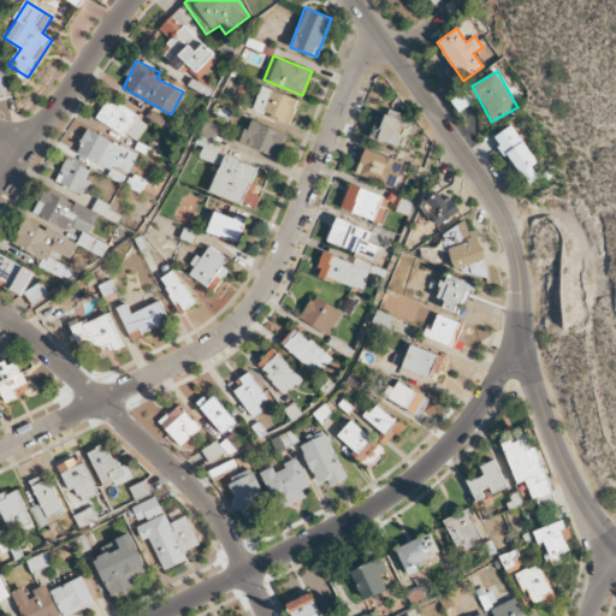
[(298,100),(262,86),(253,110),(290,124),(298,100)]
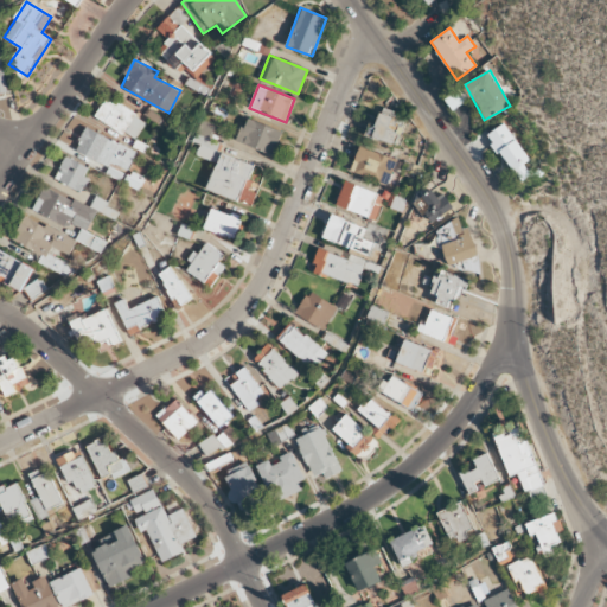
[(134,140),(146,121),(108,96),(95,116),(134,140)]
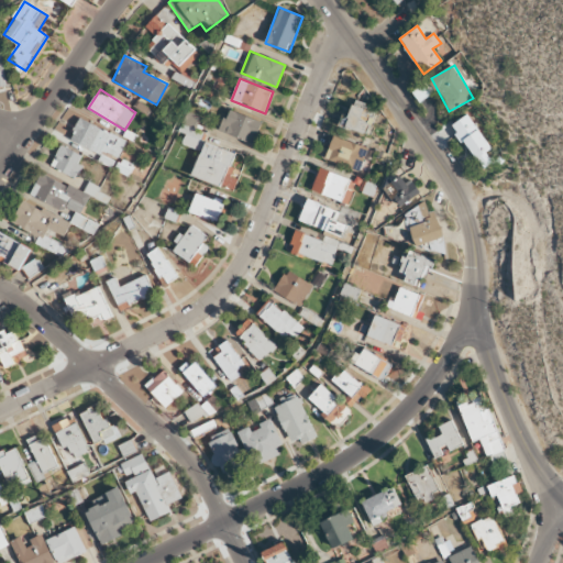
[(374,108),(353,101),(349,116),(342,113),(339,125),(366,134),(374,108)]
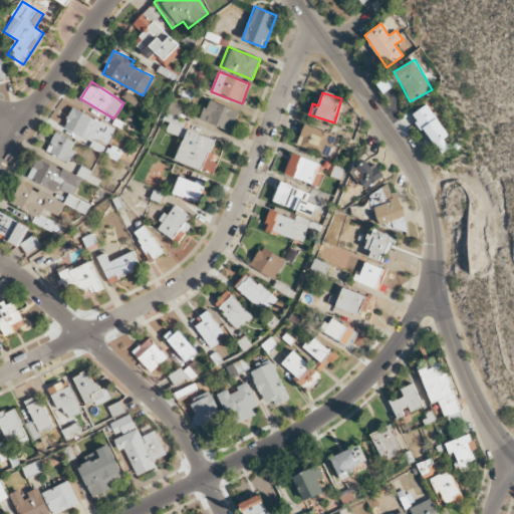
[(201,119),(232,132),(239,111),(208,99),(201,119)]
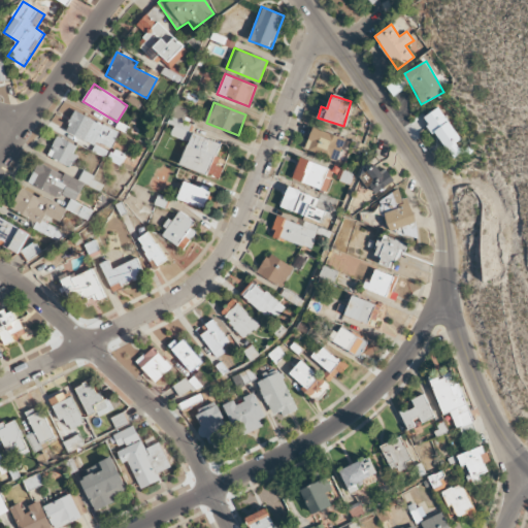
[(220,178),(223,168),(216,165),(219,158),(216,157),(221,143),(190,132),(193,125),(184,121),(188,108),(175,104),(168,124),(173,126),(170,135),(188,142),(179,164),(220,178)]
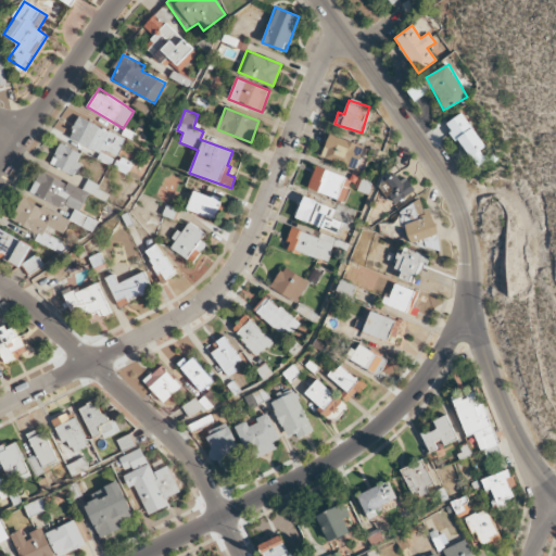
[(485,147),(462,113),(446,124),(477,167),(487,160),(479,151),(485,147)]
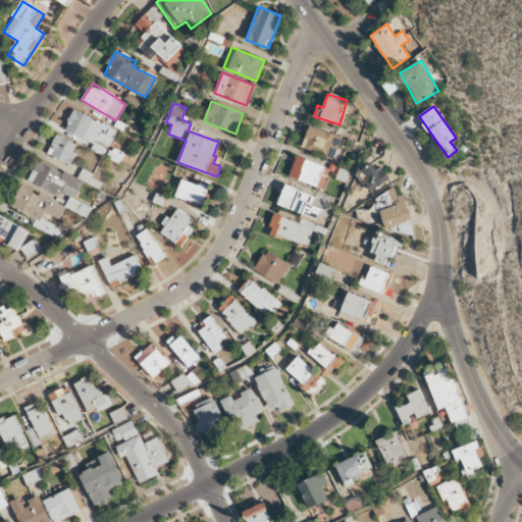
[(65,129),(93,143),(95,139),(110,146),(117,131),(74,109),(65,129)]
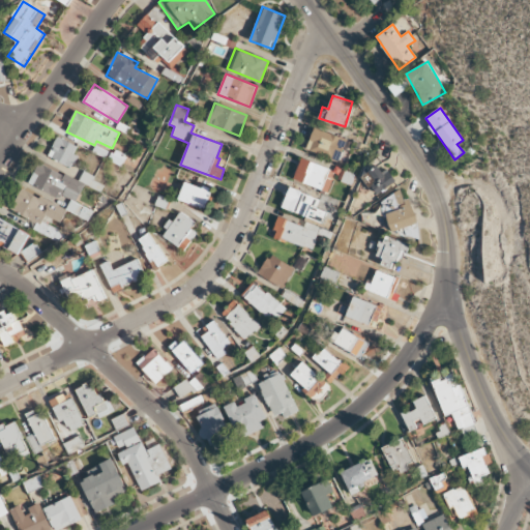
[(305,149),(339,162),(347,140),(315,127),(305,149)]
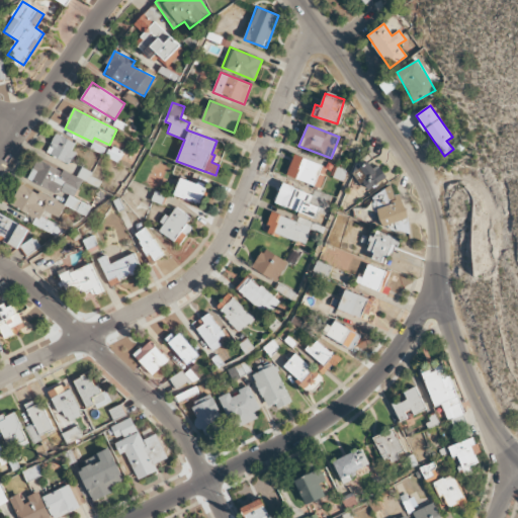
[(76,153),(72,151),(75,143),(56,134),(47,153),(71,164),(76,153)]
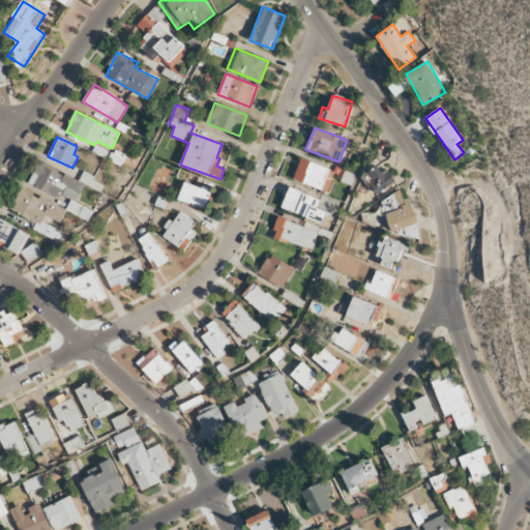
[(293,179),(327,192),(335,171),(300,158),(293,179)]
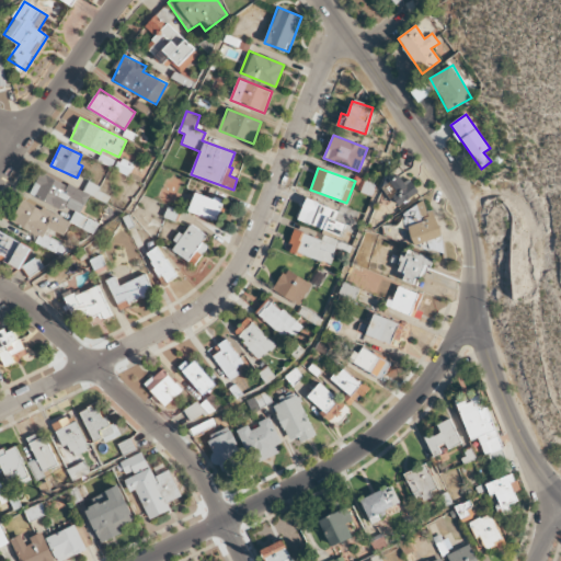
[(30,194),(73,215),(70,222),(94,233),(99,224),(80,215),(90,195),(39,172),(30,194)]
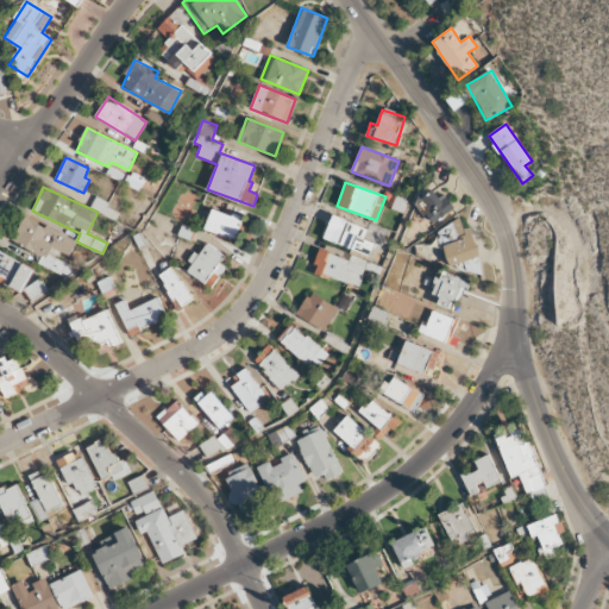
[(429,223),(451,209),(438,188),(416,200),(429,223)]
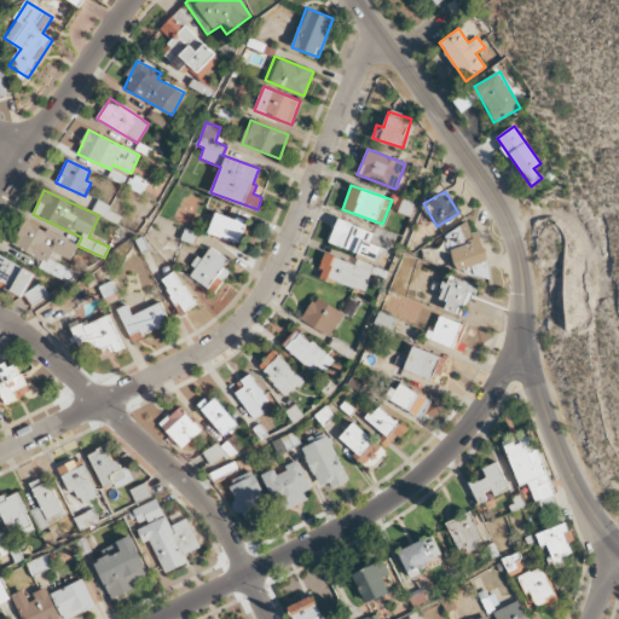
[(208,232),(238,244),(246,223),(215,212),(208,232)]
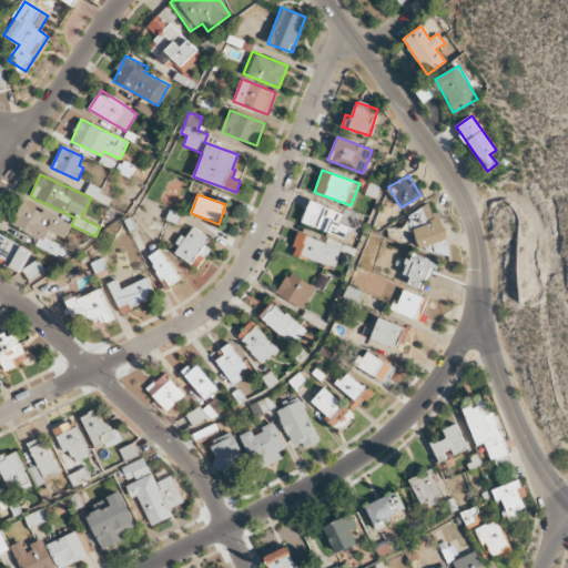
[(302,224),(345,239),(350,226),(338,223),(343,212),(308,201),(302,224)]
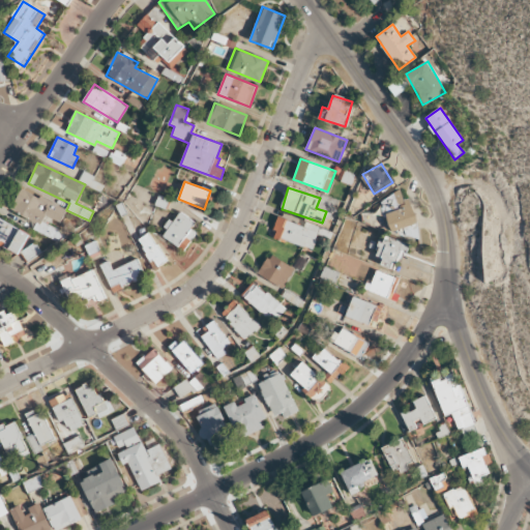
[(10,210),(37,223),(33,230),(57,240),(61,231),(43,223),(46,215),(60,223),(66,209),(21,188),(10,210)]
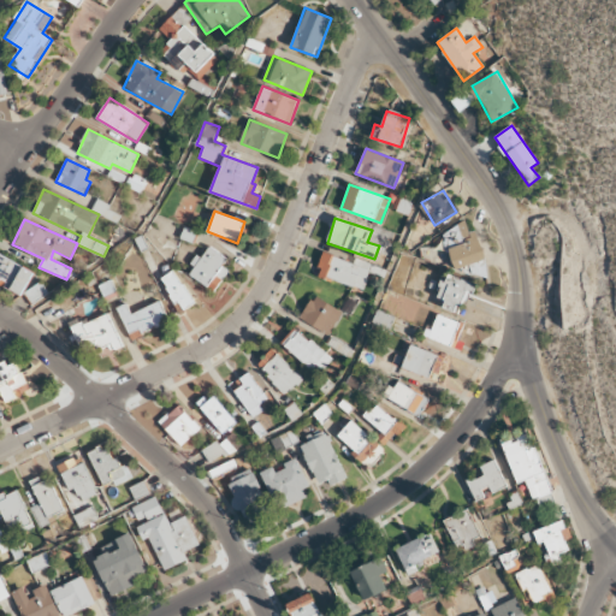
[(465,219),(443,235),(450,248),(452,260),(457,270),(486,261),(484,250),(479,242),(475,230),(471,232),(465,219)]
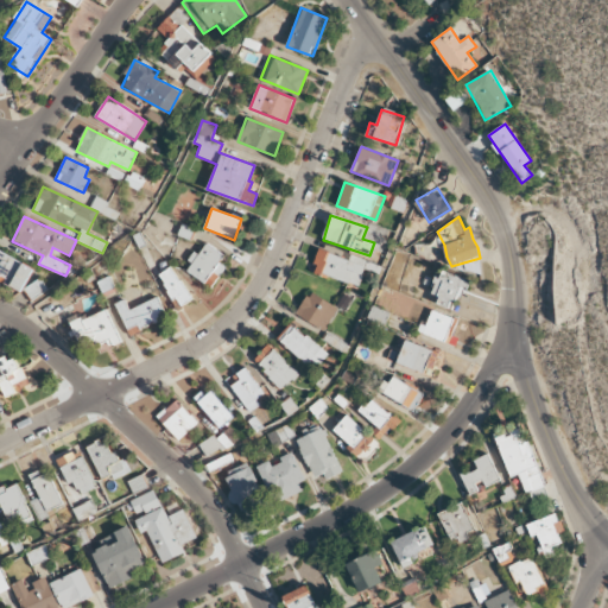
[(226,267),(219,263),(225,255),(206,244),(198,254),(196,252),(184,270),(204,283),(211,271),(220,276),(226,267)]
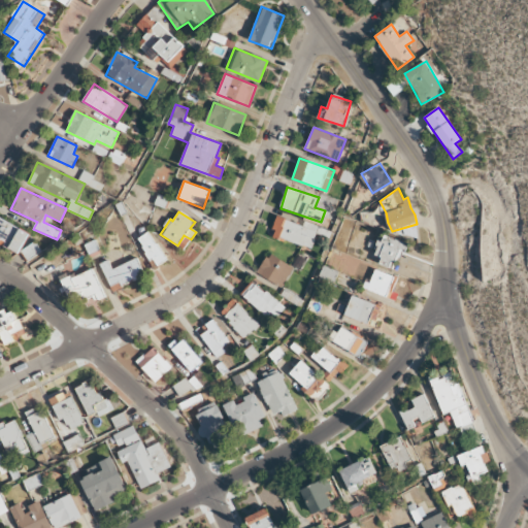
[(0,243),(18,254),(29,234),(0,217),(0,243)]
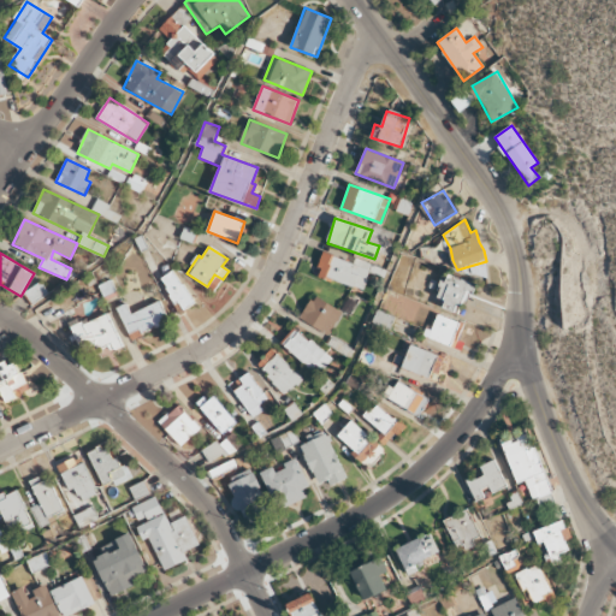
[(354,262),(323,254),(317,277),(365,289),(372,264),(354,259),(354,262)]
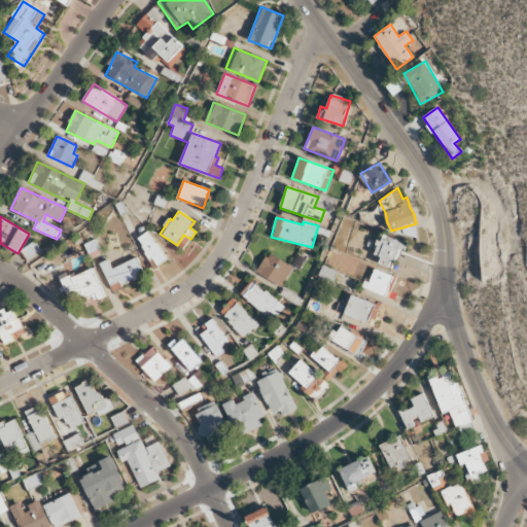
[(166,260),(150,231),(138,237),(153,267),(166,260)]
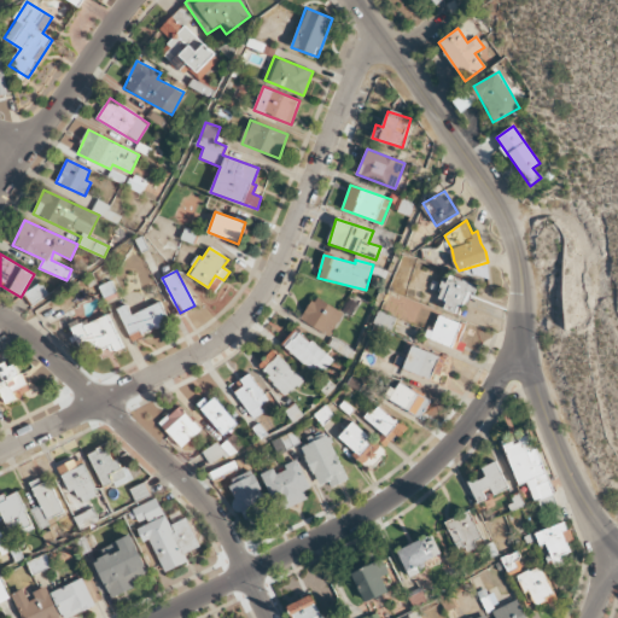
[(443,309),(456,314),(458,307),(462,308),(465,302),(470,302),(471,293),(476,293),(478,285),(449,275),(448,281),(443,281),(438,292),(442,295),(439,298),(447,302),(443,309)]
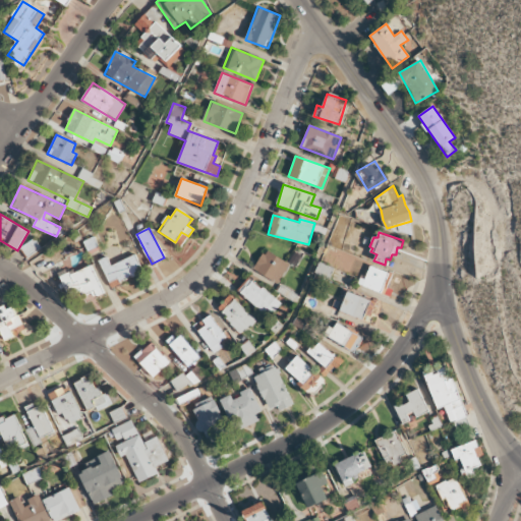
[(277,283),(289,265),(266,249),(253,269),(277,283)]
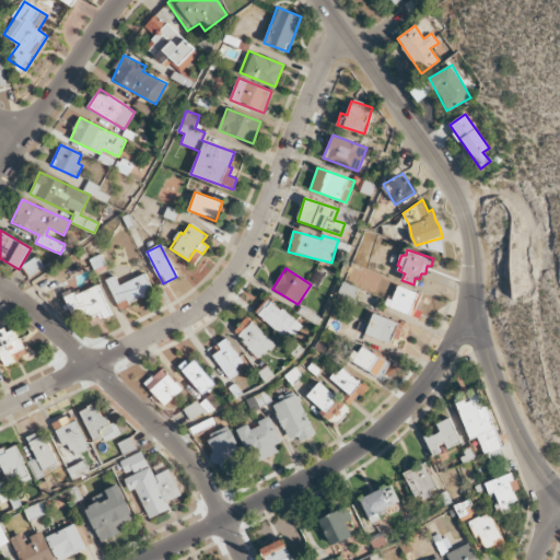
[(106,279),(119,307),(154,292),(146,273),(119,284),(115,276),(106,279)]
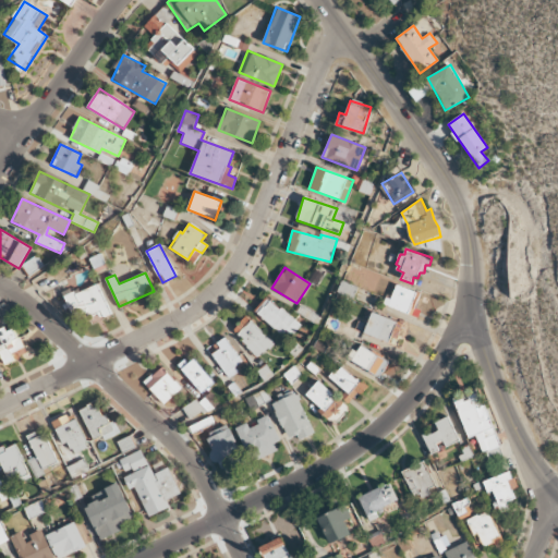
[(353,299),(356,287),(341,281),(337,292),(353,299)]
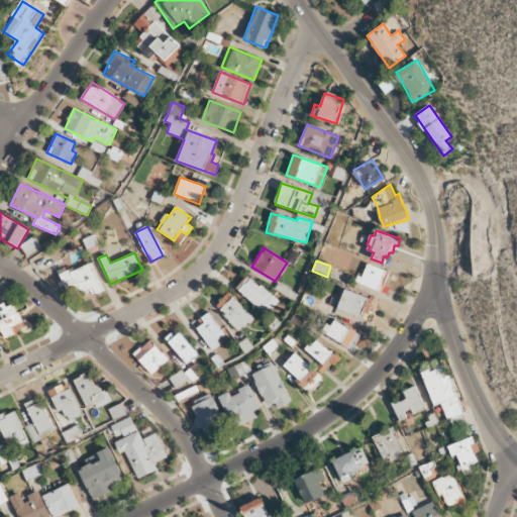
[(104,291),(91,263),(69,273),(67,268),(60,272),(72,299),(92,289),(94,295),(104,291)]
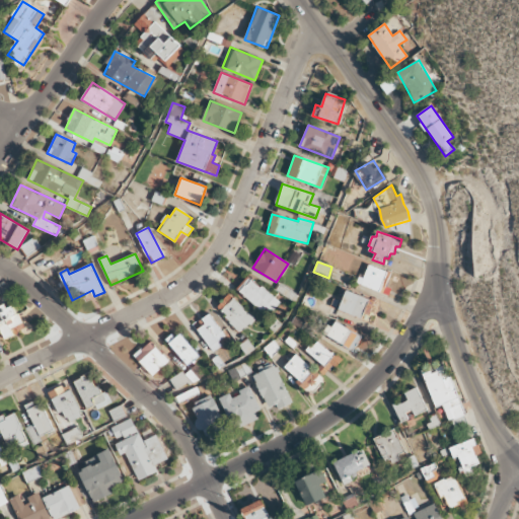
[(358,277),(365,278),(368,265),(390,273),(386,287),(390,289),(389,295),(358,285),(358,277)]
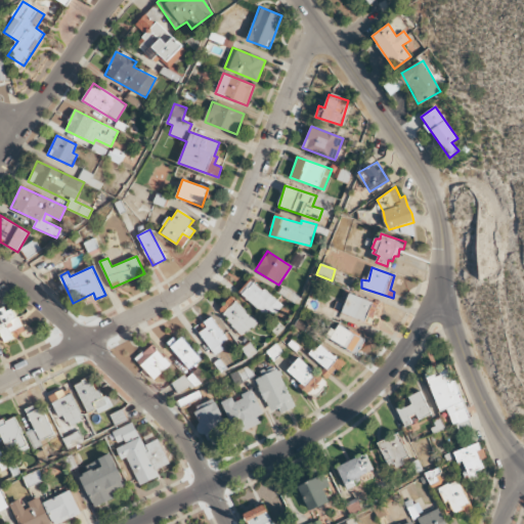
[(239,291),(270,319),(281,306),(251,277),(239,291)]
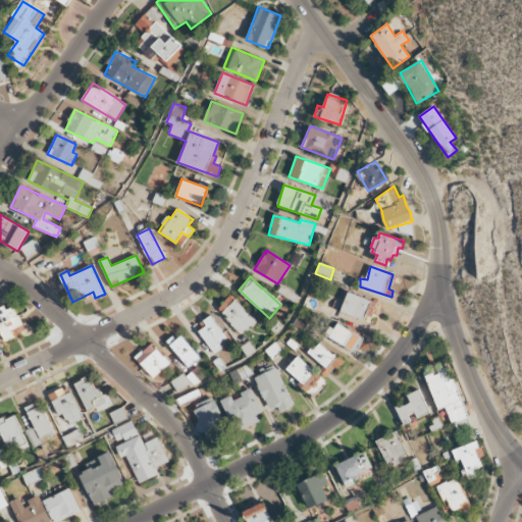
[(370,324),(377,302),(349,291),(341,311),(370,324)]
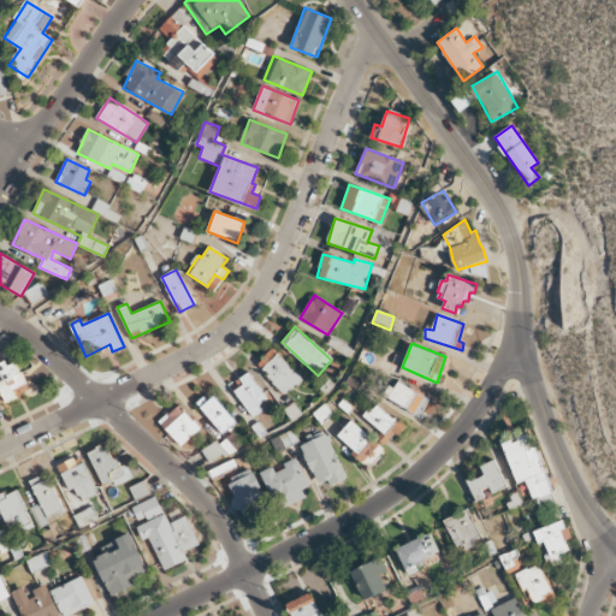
[(256,365),(286,394),(302,378),(272,349),(256,365)]
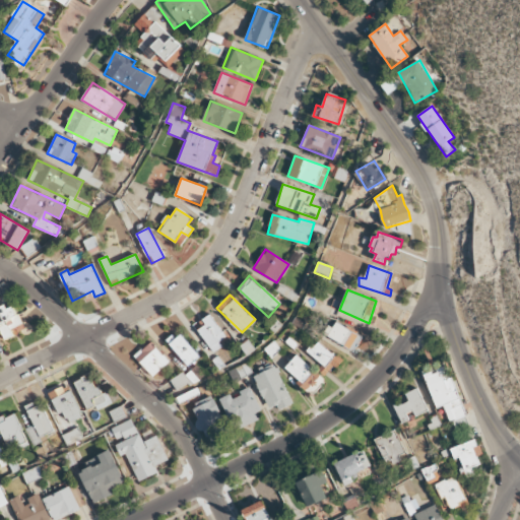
[(0,329),(3,338),(24,331),(15,304),(0,308),(0,329)]
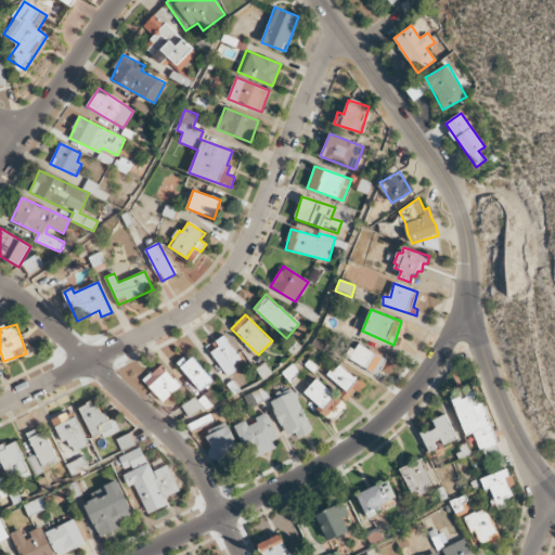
[(227,374),(243,362),(223,335),(208,347),(227,374)]
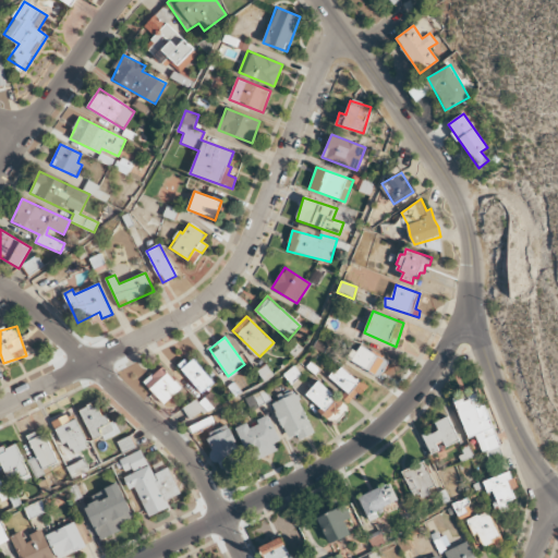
[(361,344),(388,362),(379,378),(351,361),(347,359),(351,349),(358,351),(361,344)]
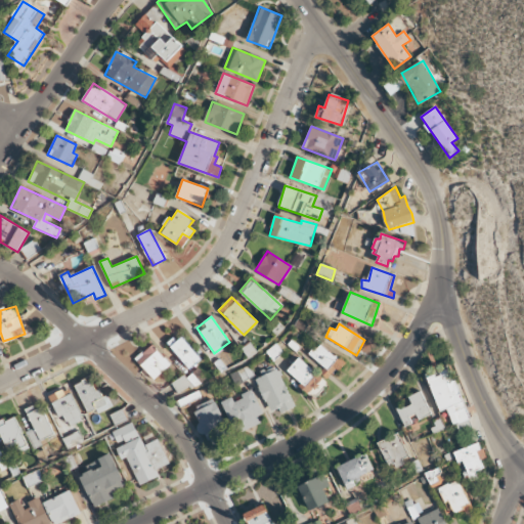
[(202,359),(180,334),(168,345),(188,369),(202,359)]
